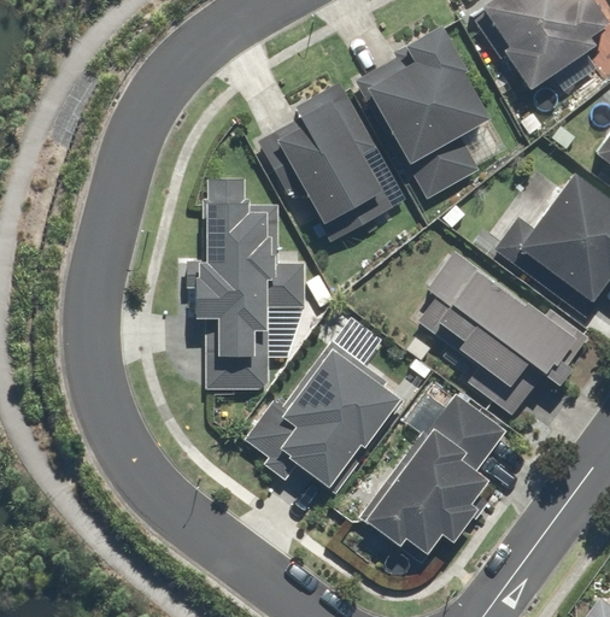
[(487,0),(471,12),(528,93),(549,77),(569,106),(608,80),(587,51),(609,34),(609,9),(603,0),(487,0)]
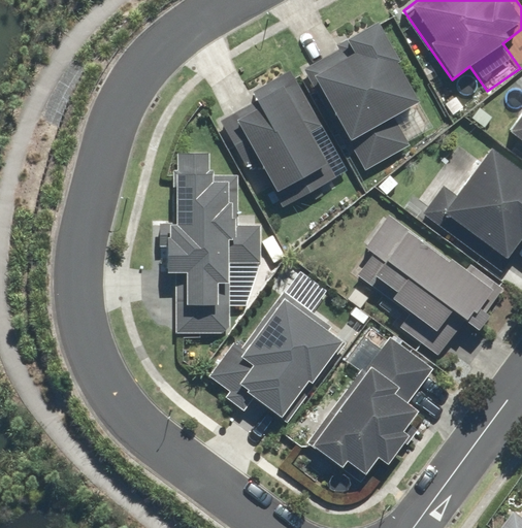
[(338,51),(305,71),(368,169),(435,127),(368,23),(334,44),(338,51)]
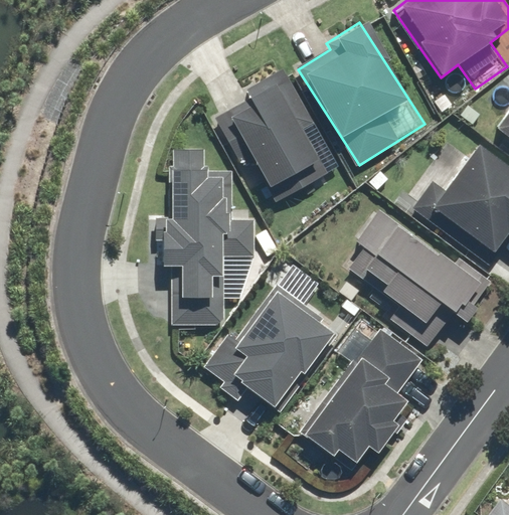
[(314,123),(285,71),(243,95),(246,101),(213,120),(235,159),(246,153),(277,205),(308,188),(311,194),(334,181),(304,129),(314,123)]
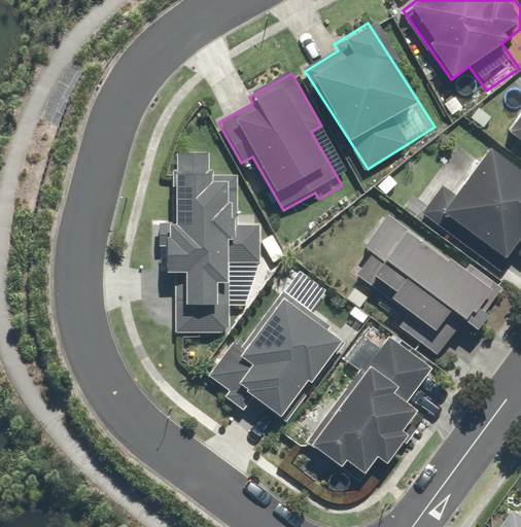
[(520,101),(500,134),(520,145),(520,101)]
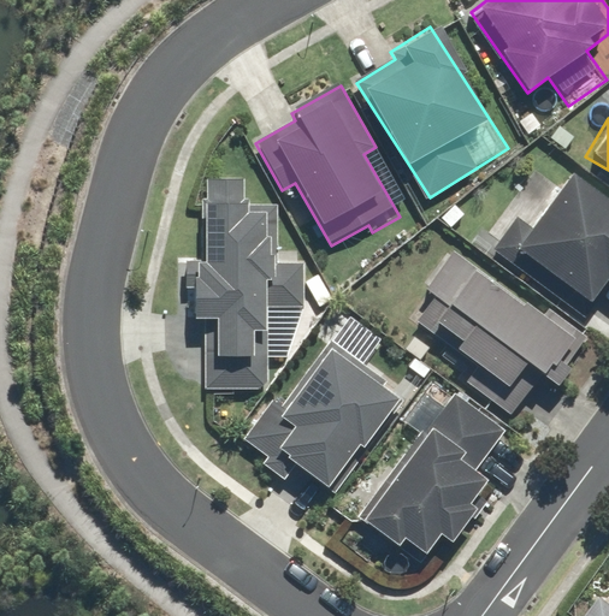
[(608,206),(571,178),(562,172),(522,226),(514,220),(492,249),(577,311),(598,280),(608,288),(608,206)]
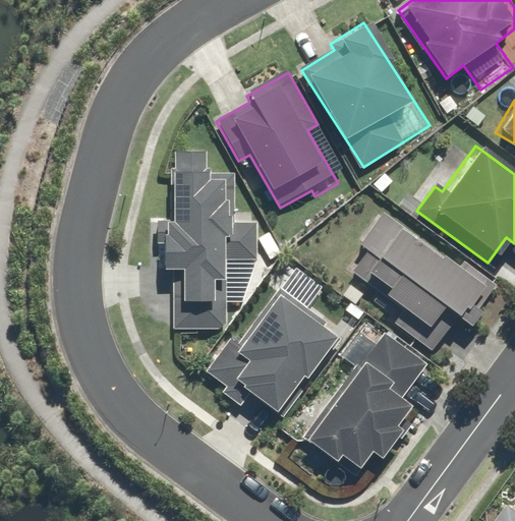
[(175,174),(170,174),(168,220),(158,220),(157,270),(174,271),(172,334),(231,335),(233,257),(261,258),(262,221),(236,221),(237,178),(212,177),(213,151),(176,150),(175,174)]
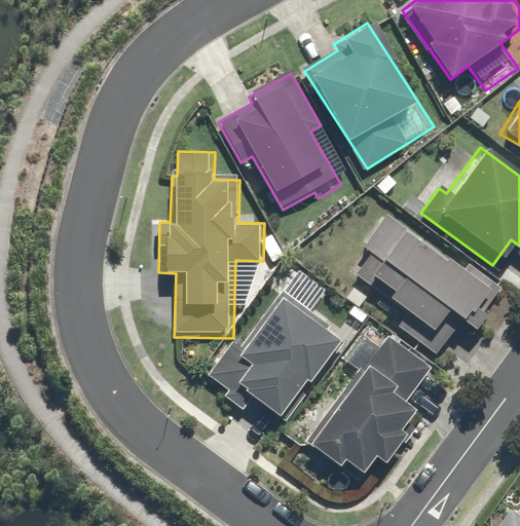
[(469,272),(390,213),(361,246),(370,253),(354,274),(404,311),(397,321),(437,351),(457,325),(471,334),(506,288),(475,264),(469,272)]
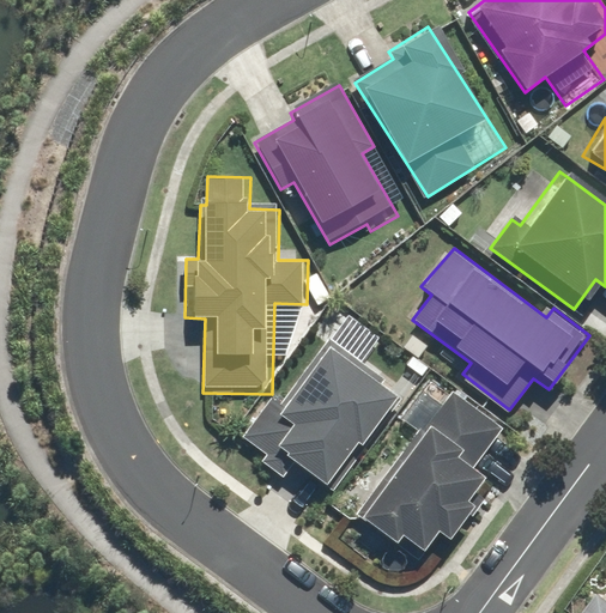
[(392,380),(331,339),(283,402),(272,394),(241,435),(273,459),(271,457),(265,465),(311,501),(350,448),(359,455),(401,400),(386,388),(392,380)]
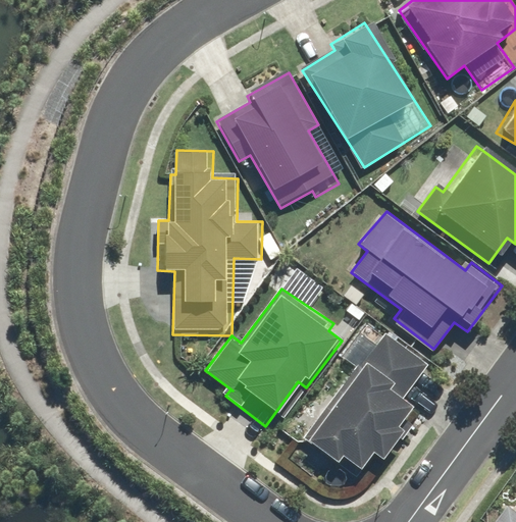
[(428,364),(389,338),(377,331),(306,440),(359,475),(370,457),(381,464),(401,434),(394,429),(412,401),(407,398),(428,364)]
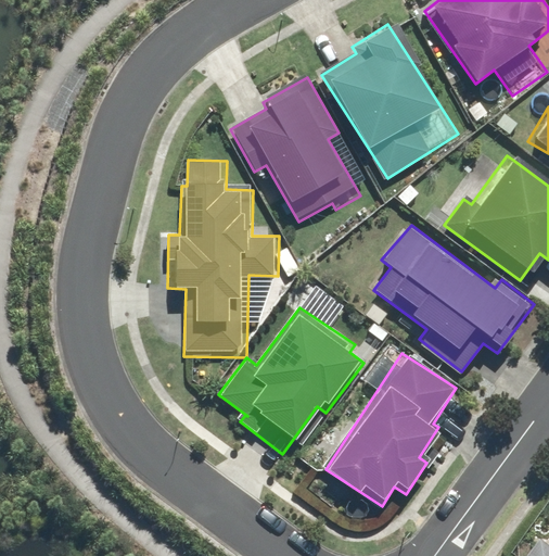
[(548,545),(547,546),(536,538),(522,555),(548,555),(548,545)]
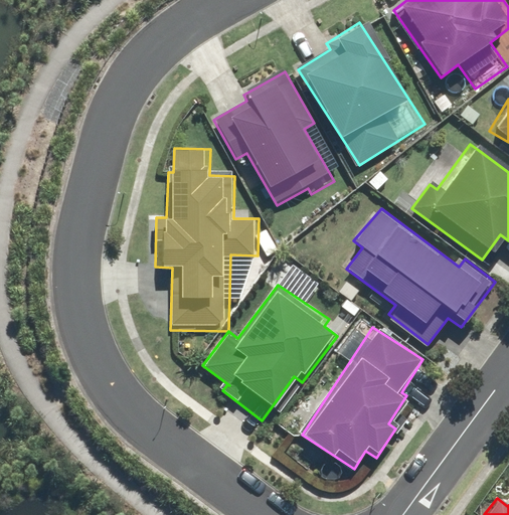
All buildings are outlined.
